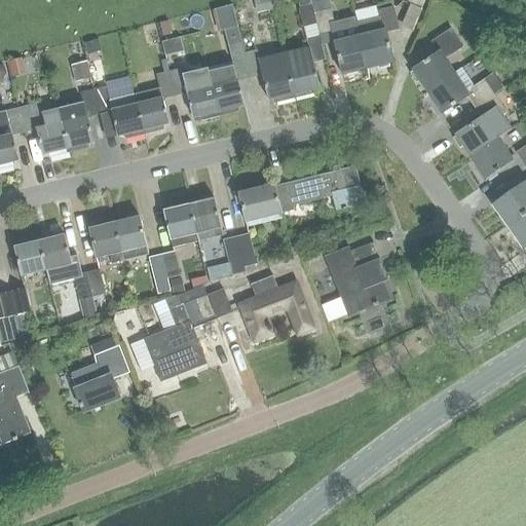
[(272,12),(269,0),(253,0),(257,15),(272,12)]
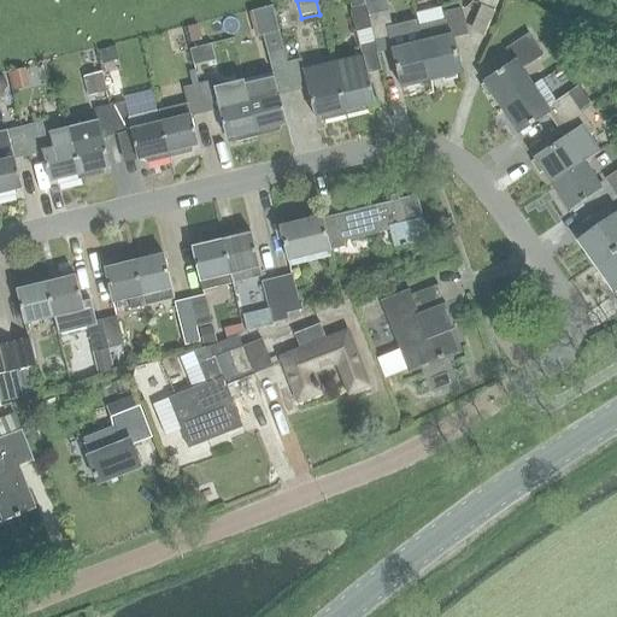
[(471,0),(494,10),(498,0),(471,0)]
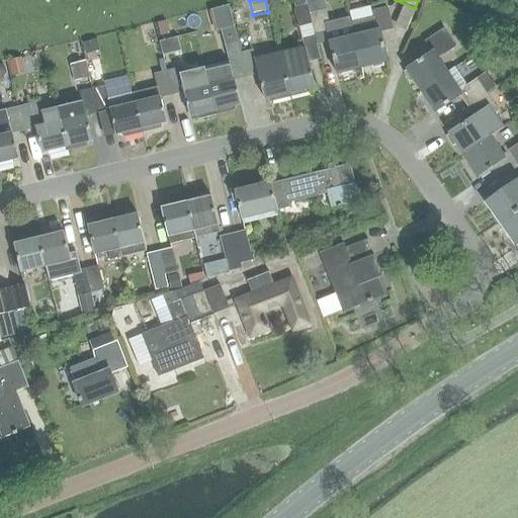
[(309,88),(315,87),(309,63),(320,60),(315,35),(309,13),(307,5),(293,8),(304,48),(279,54),(290,97),(309,93),(309,88)]
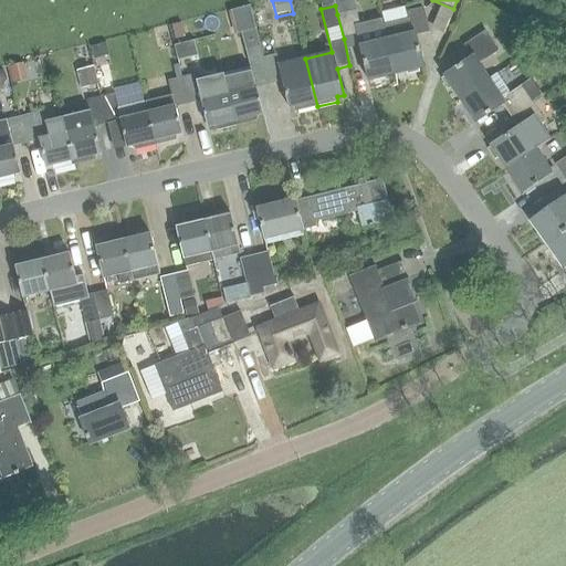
[(422,67),(416,37),(430,33),(423,7),(405,11),(406,19),(383,24),(387,40),(395,73),(422,67)]
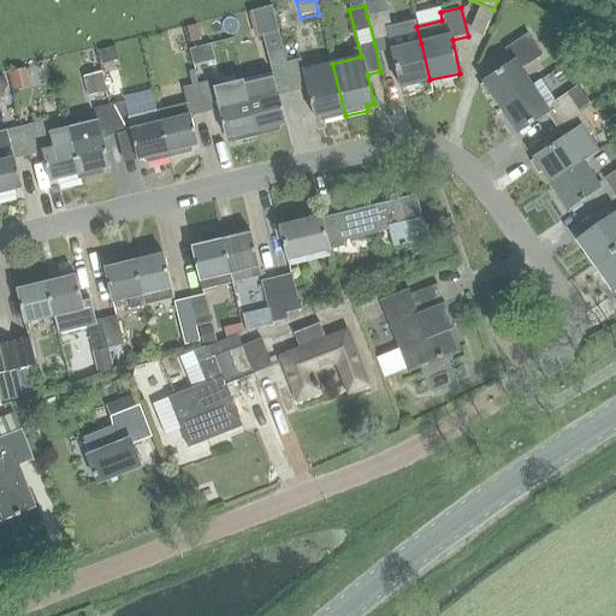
[(285,125),(279,95),(292,93),(286,63),(283,46),(280,47),(277,31),(262,35),(266,51),(276,94),(248,101),(256,137),(279,131),(279,126),(285,125)]
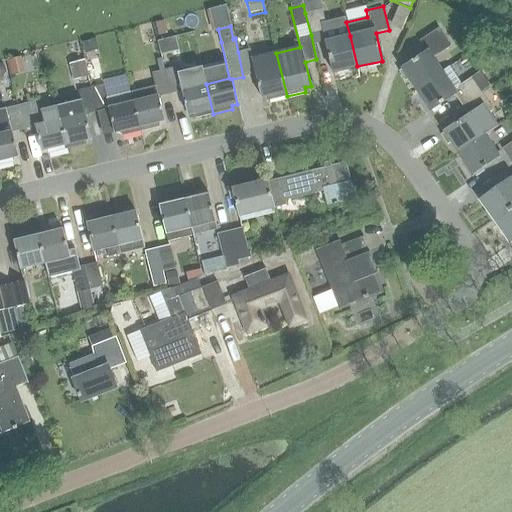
[(443,71),(443,70),(434,58),(451,46),(439,27),(418,41),(424,52),(400,68),(415,90),(443,71)]
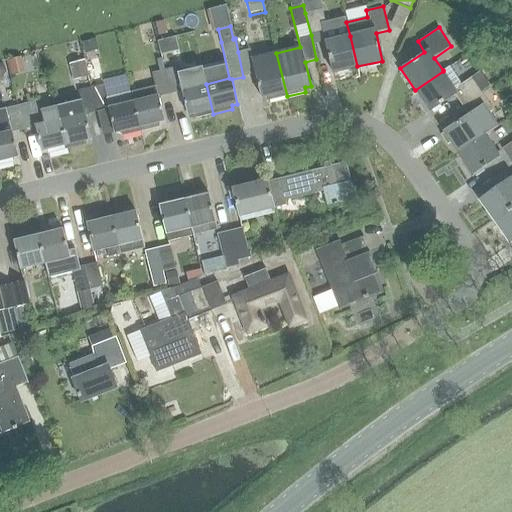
[(357,66),(350,36),(324,42),(331,72),(357,66)]
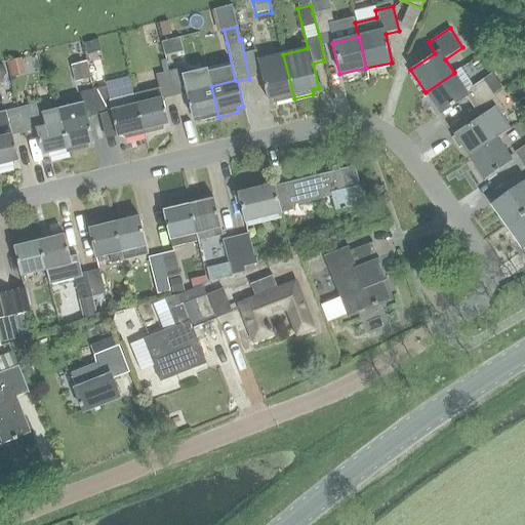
[(83,43),(86,54),(101,51),(97,40),(83,43)]
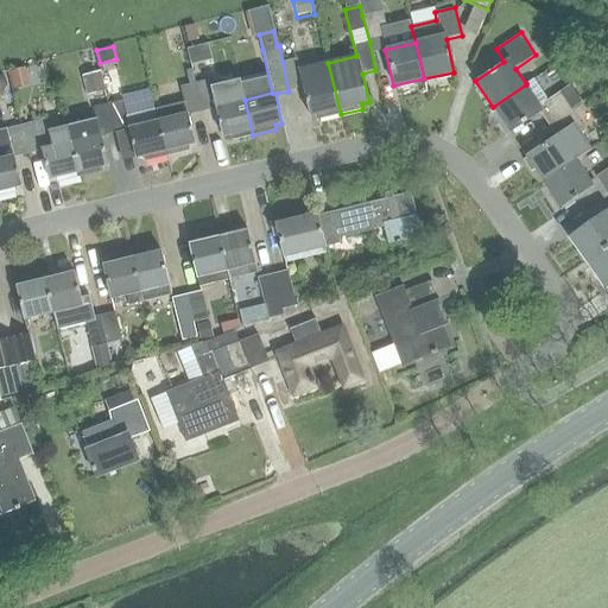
[(283,62),(289,92),(302,88),(309,116),(316,114),(318,120),(341,114),(328,63),(299,69),(297,58),(283,62)]
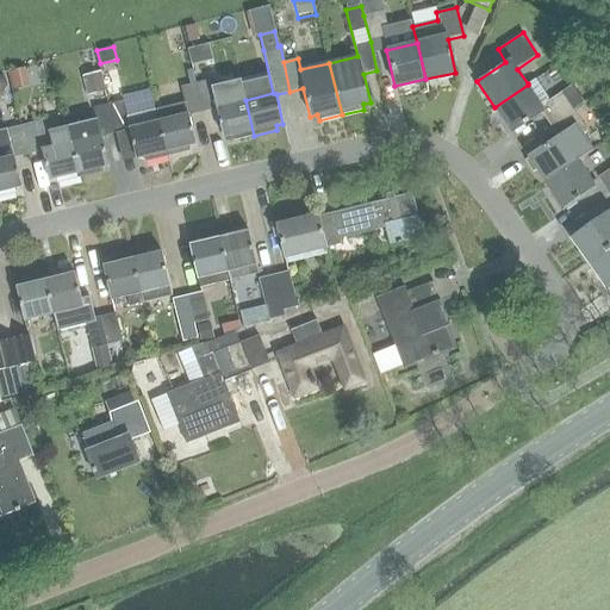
[(81,75),(87,95),(105,91),(100,70),(81,75)]
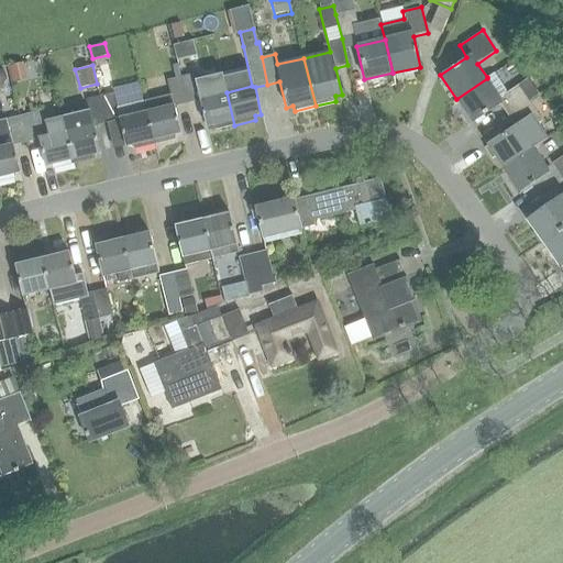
[(538,96),(528,79),(506,92),(494,73),(487,77),(487,78),(456,99),(472,122),(498,105),(506,116),(529,101),(538,96)]
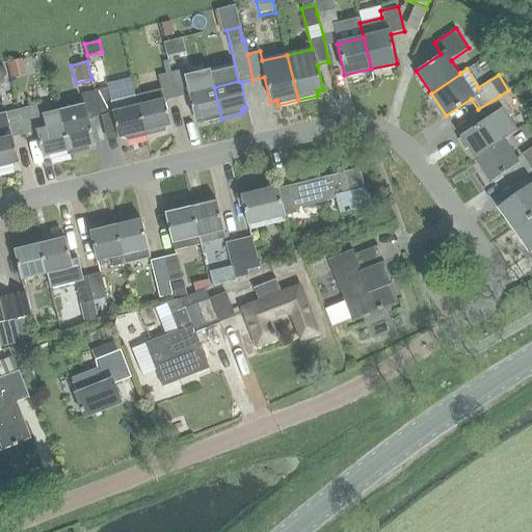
[(200,81),(202,90),(189,92),(184,70),(171,73),(178,98),(188,96),(194,121),(201,120),(202,124),(221,118),(214,87),(212,78),(200,81)]
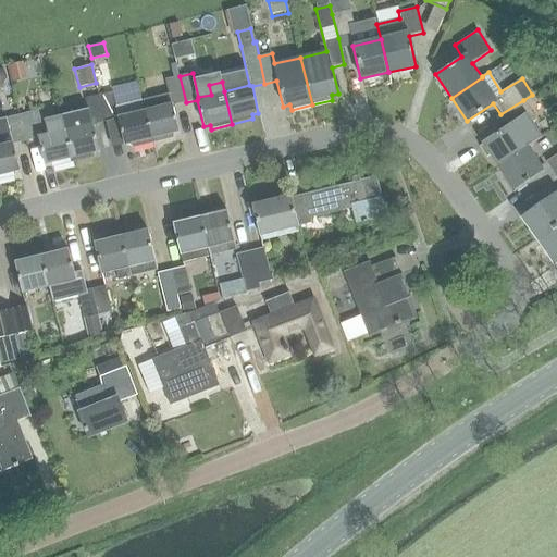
[(173,134),(178,133),(172,106),(186,102),(180,76),(164,79),(168,94),(141,99),(151,143),(172,138),(173,134)]
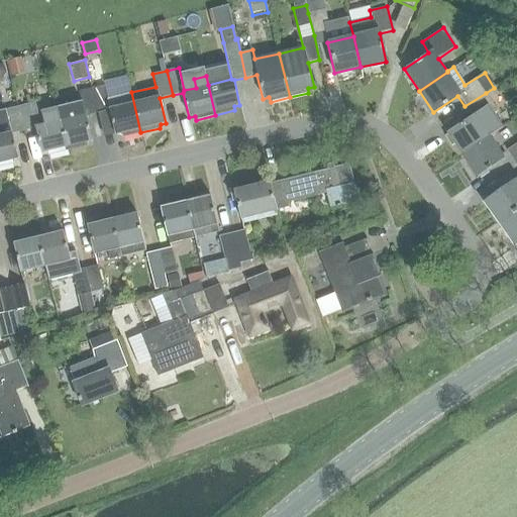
[(97,113),(109,110),(114,134),(120,133),(122,137),(140,132),(131,92),(107,98),(104,86),(92,89),(97,113)]
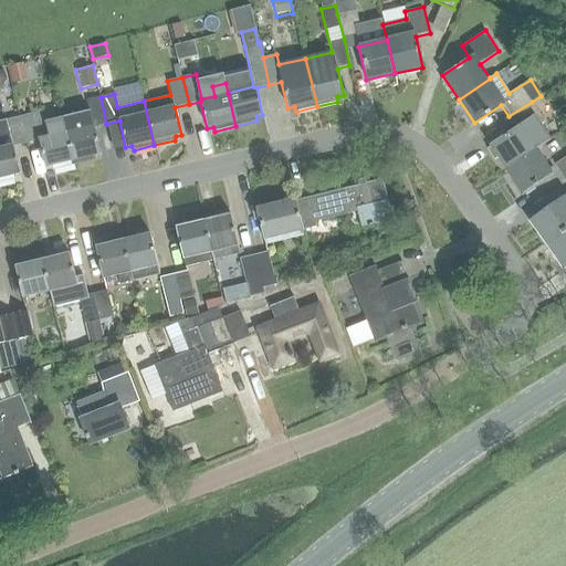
[(95,159),(95,156),(101,154),(94,127),(106,124),(101,97),(86,100),(88,111),(63,116),(74,165),(95,159)]
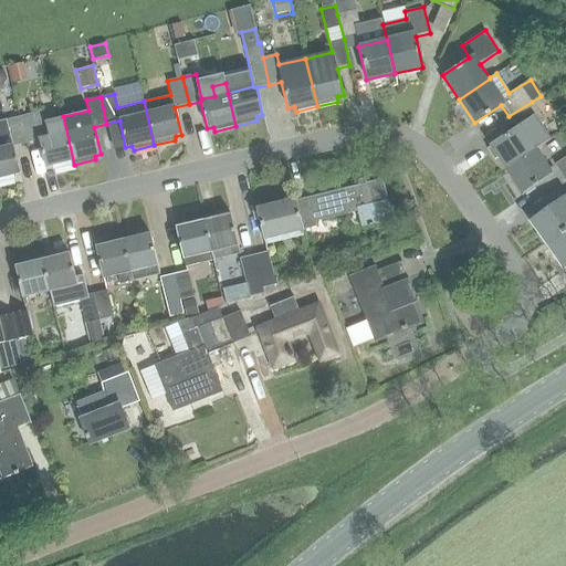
[(535,149),(543,144),(549,138),(540,125),(544,122),(532,102),(509,116),(516,128),(490,146),(506,170),(536,152),(535,149)]
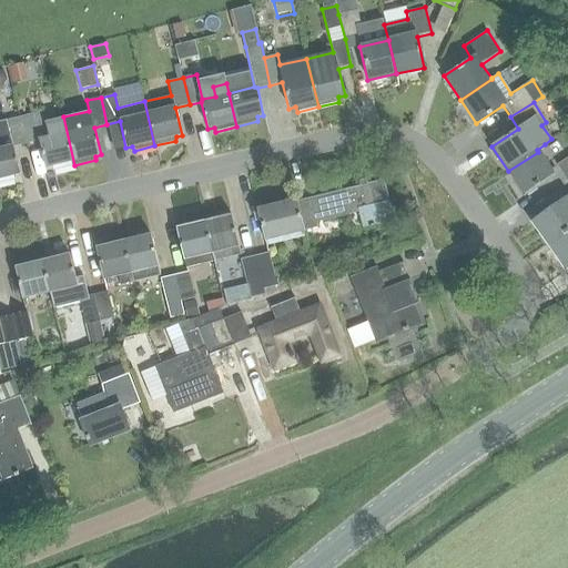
[(39,140),(44,168),(52,166),(54,170),(74,165),(63,117),(44,120),(42,111),(19,117),(26,143),(39,140)]
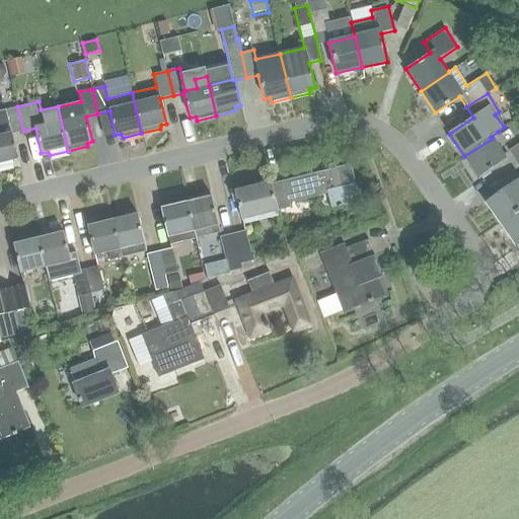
[(0,166),(12,164),(13,160),(18,159),(12,134),(23,131),(17,106),(0,110),(0,166)]
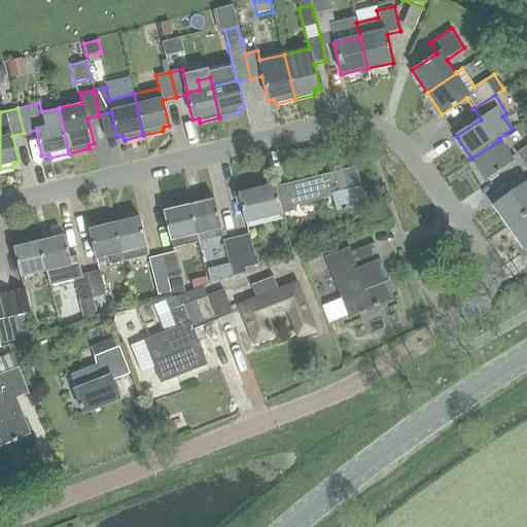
[(514,162),(512,159),(499,141),(471,159),(485,180),(514,162)]
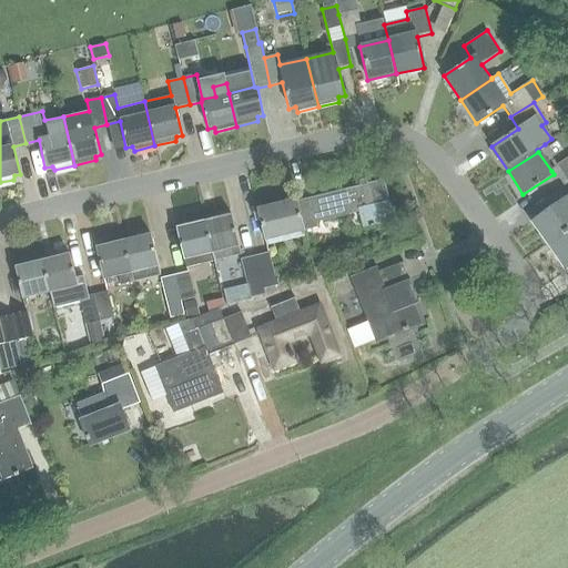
[(567,156),(556,165),(567,181),(567,179),(567,156)]
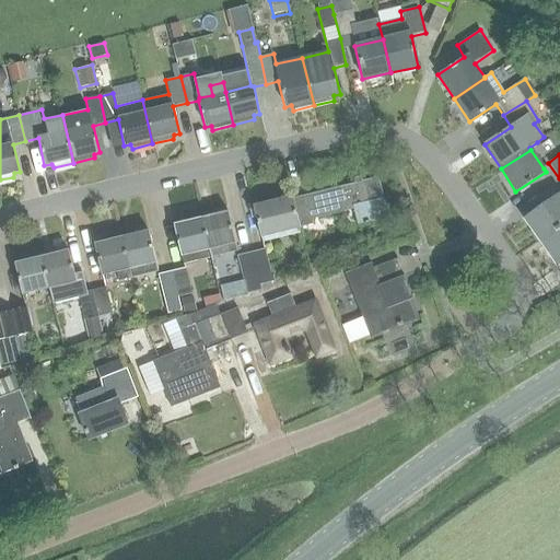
[(559,193),(524,218),(541,242),(559,229),(559,176),(559,178),(559,179),(559,193)]
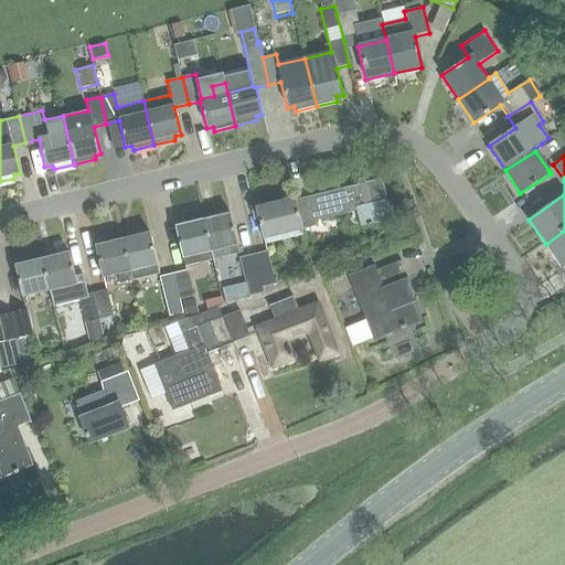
[(296,201),(302,230),(316,226),(313,222),(356,211),(360,227),(391,220),(382,180),(296,201)]
